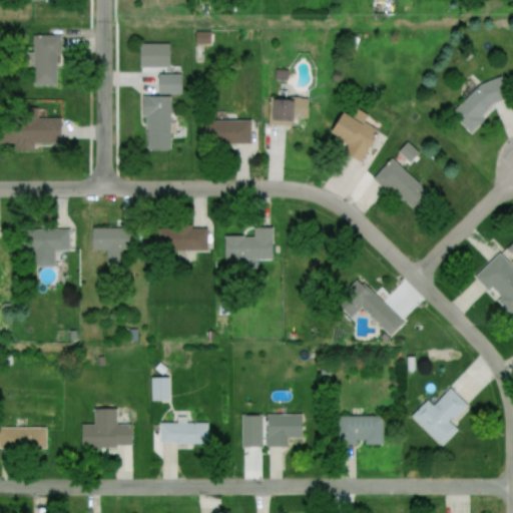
[(195,30),(195,43),(210,43),(210,30),(195,30)]
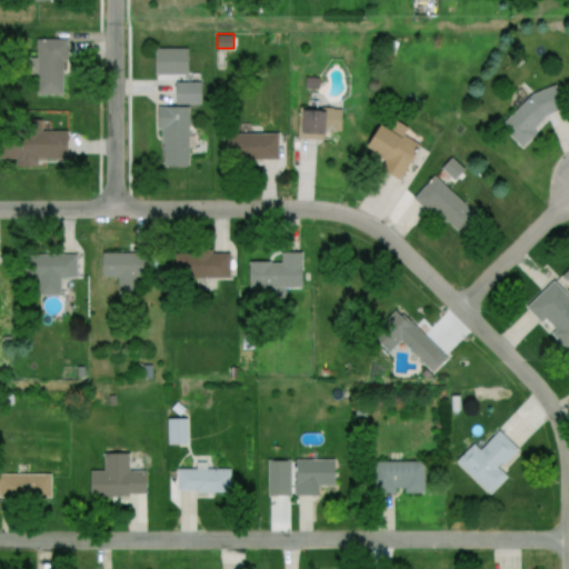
[(33,42),(67,43),(67,96),(33,95),(33,42)]
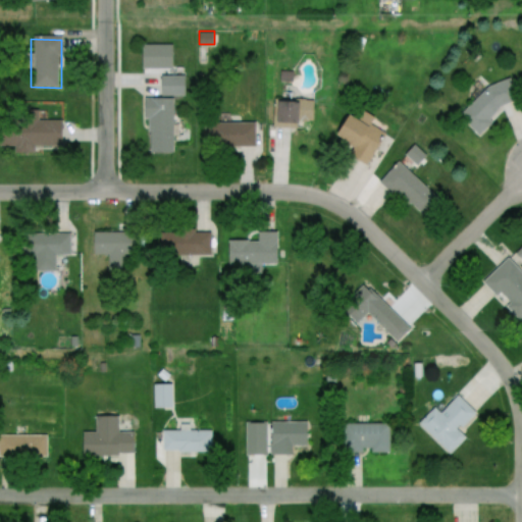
[(281,62),(279,79),(293,80),(294,63),(281,62)]
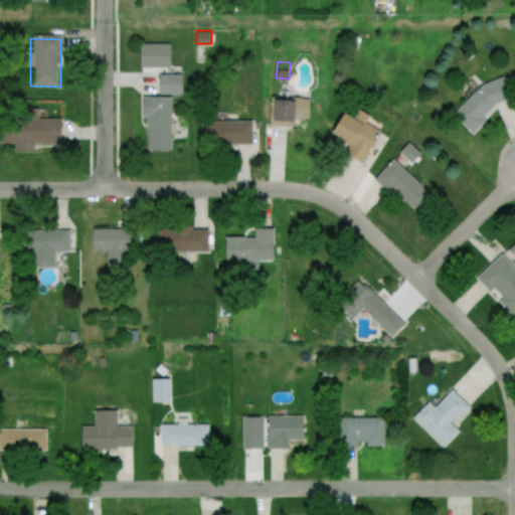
[(158,74),(181,74),(181,93),(158,93),(158,74)]
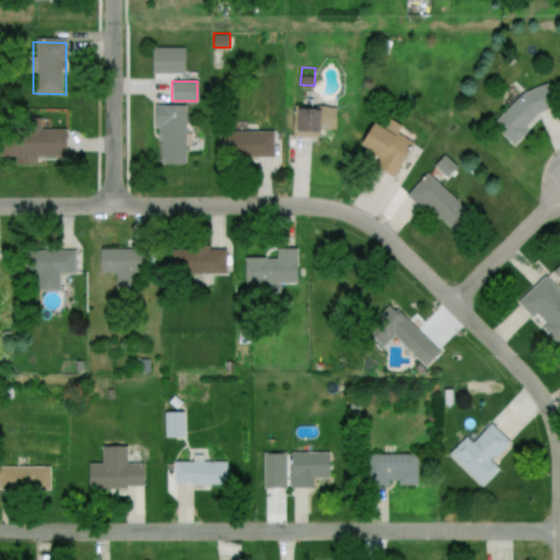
[(492,123),(512,143),(526,130),(524,126),(535,114),(557,103),(545,81),(518,94),(492,123)]
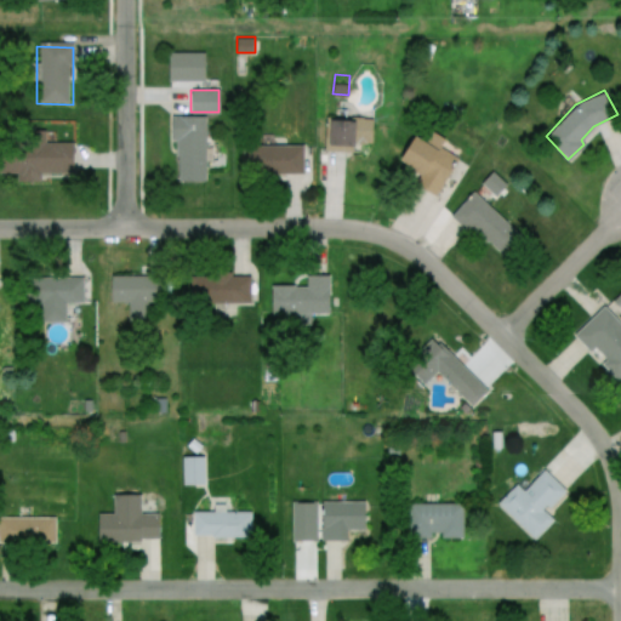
[(172,117),(205,117),(205,182),(177,182),(177,155),(171,147),(172,117)]
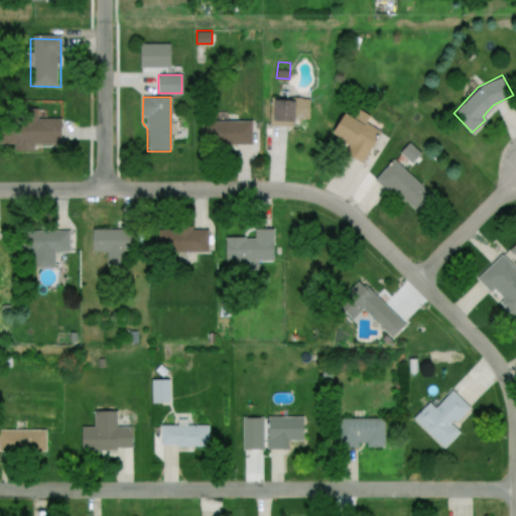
[(270,98),(308,98),(308,126),(269,125),(270,98)]
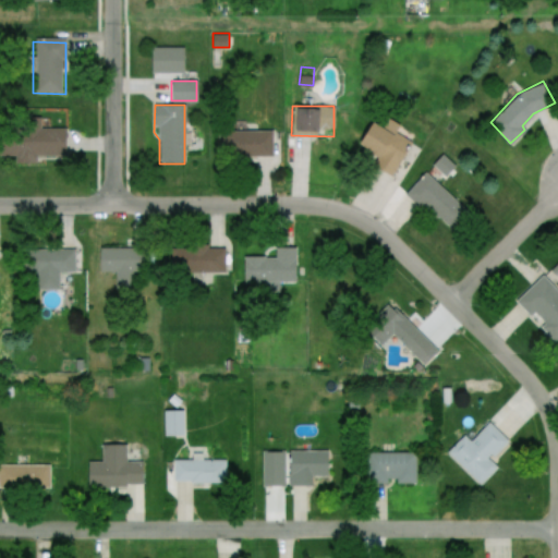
[(19,117),(38,117),(38,126),(65,126),(65,154),(0,154),(0,130),(19,130),(19,117)]
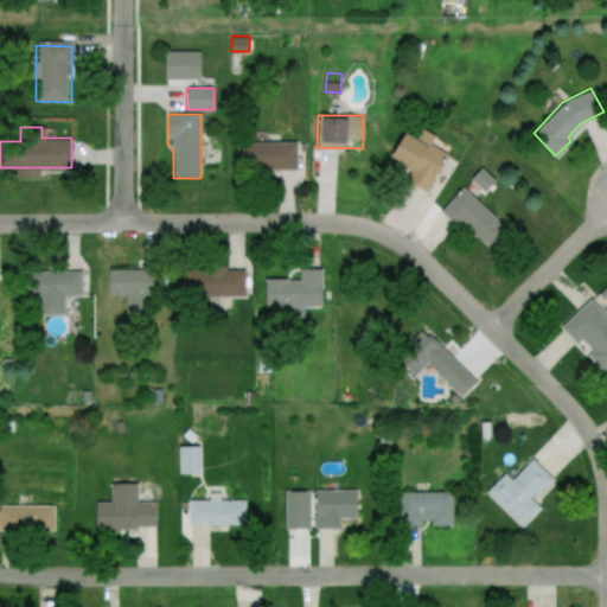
[(387,154),(403,131),(414,138),(421,127),(453,147),(425,190),(397,171),(402,165),(387,154)]
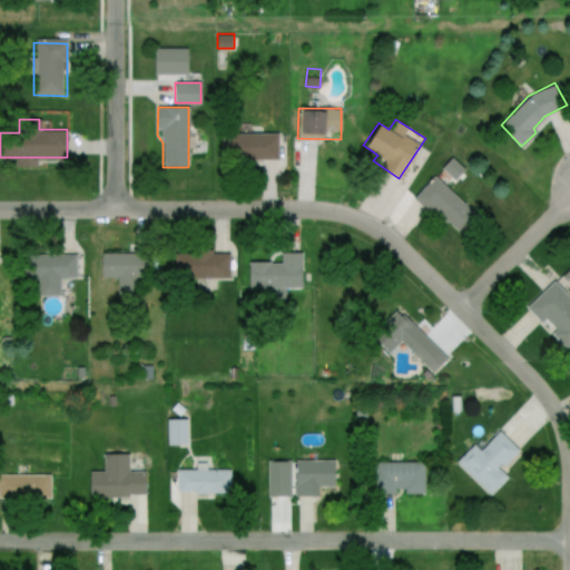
[(222,131),(220,157),(277,159),(278,133),(251,131),(252,123),(241,121),(239,131),(222,131)]
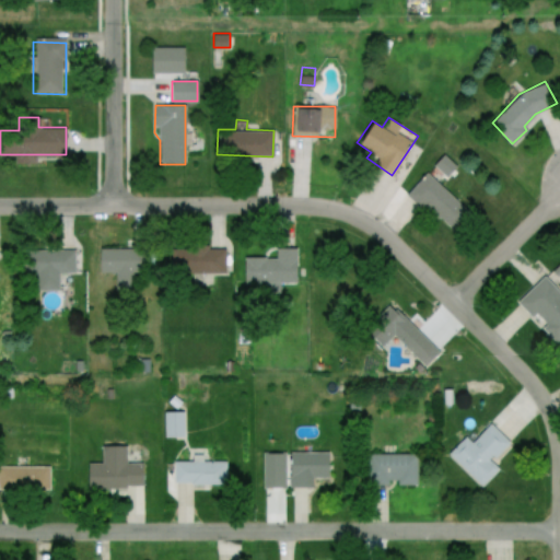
[(406,191),(427,172),(466,213),(450,230),(423,202),(420,207),(406,191)]
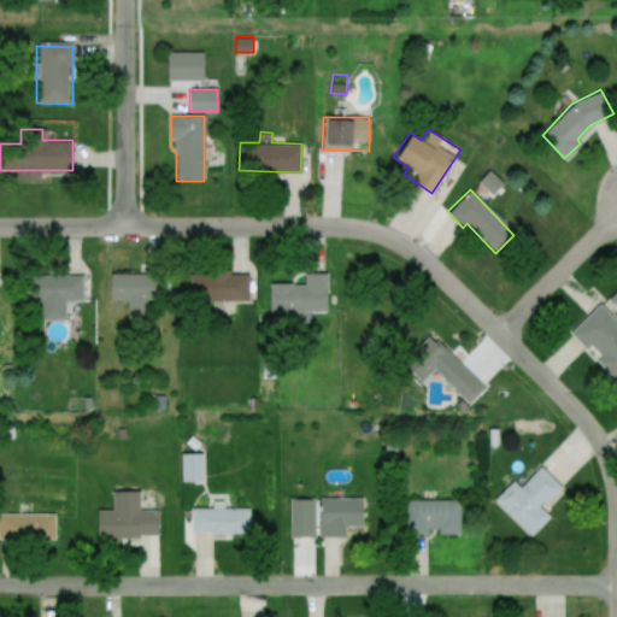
[(250,276),(191,274),(189,310),(248,312),(250,276)]
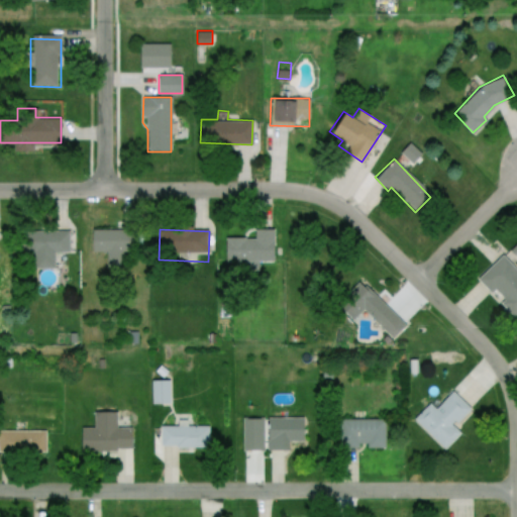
[(274,262),(274,229),(255,229),(255,237),(225,236),(225,261),(274,262)]
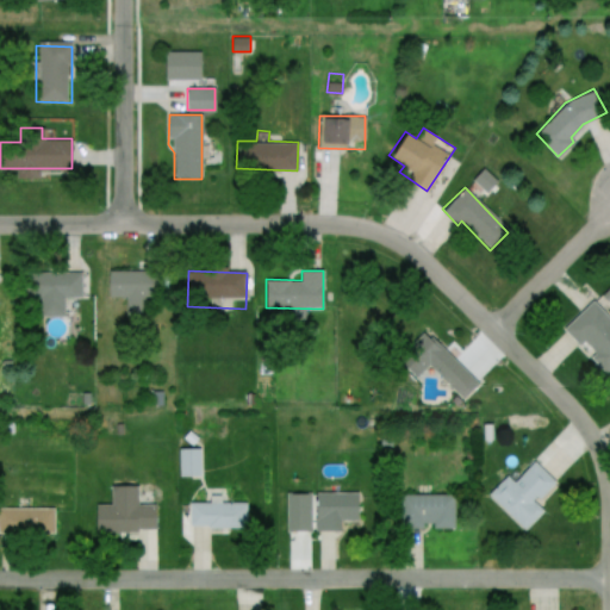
[(144,312),(143,299),(160,299),(160,272),(107,272),(107,299),(125,299),(125,312),(144,312)]
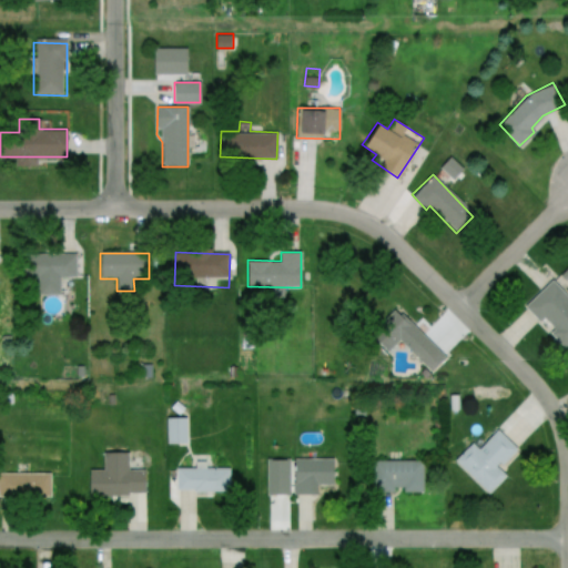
[(77,277),(77,254),(22,254),(22,277),(41,277),(41,292),(59,292),(59,277),(77,277)]
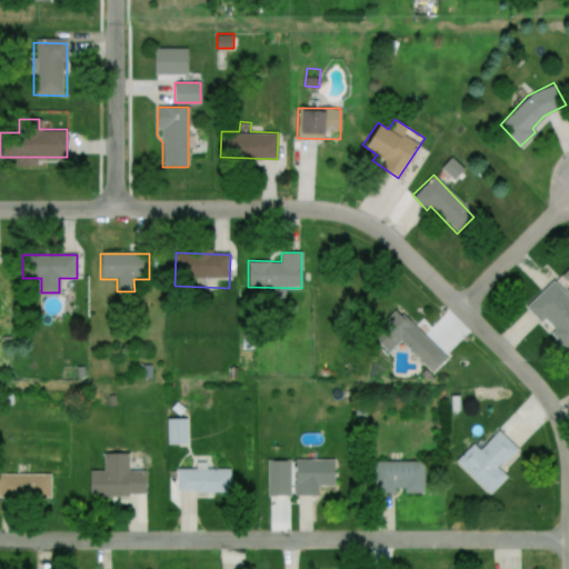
[(523,307),(552,279),(568,296),(568,345),(565,349),(549,332),(553,327),(545,318),(539,322),(523,307)]
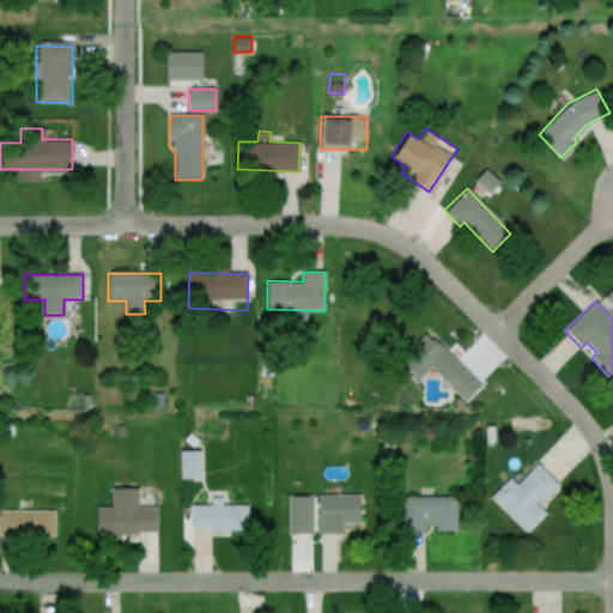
[(422,377),(430,368),(465,402),(481,386),(426,331),(401,356),(422,377)]
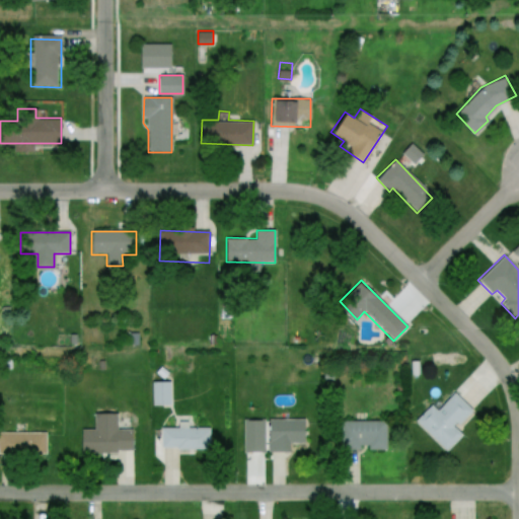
[(170,408),(170,382),(151,383),(151,408),(170,408)]
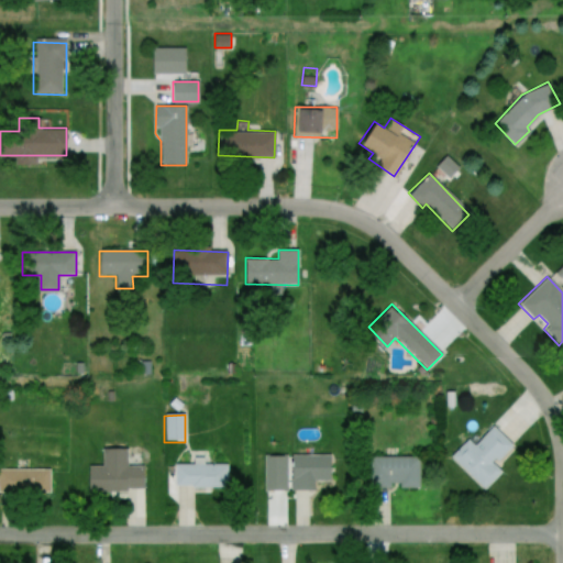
[(473,445),(467,440),(450,457),(483,490),(500,473),(493,464),(510,445),(492,427),(473,445)]
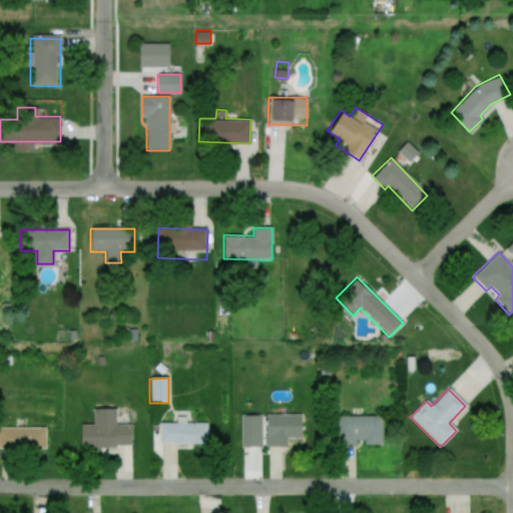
[(130,425),(115,425),(115,410),(92,410),(92,426),(79,425),(78,448),(130,449),(130,425)]
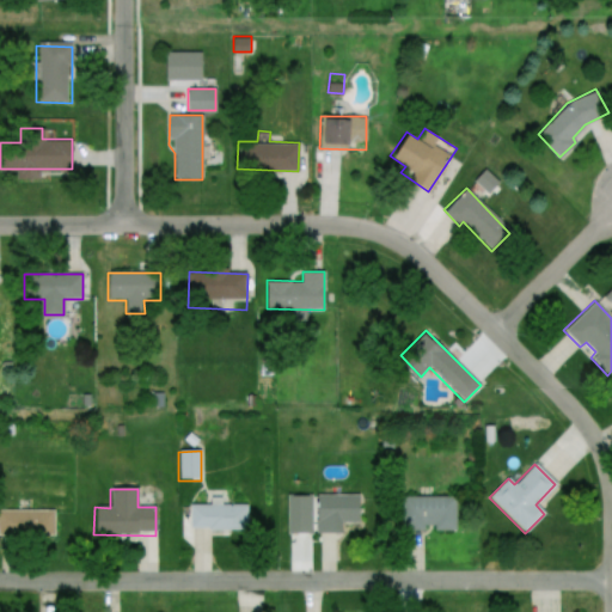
[(359,496),(313,496),(313,526),(359,526),(359,496)]
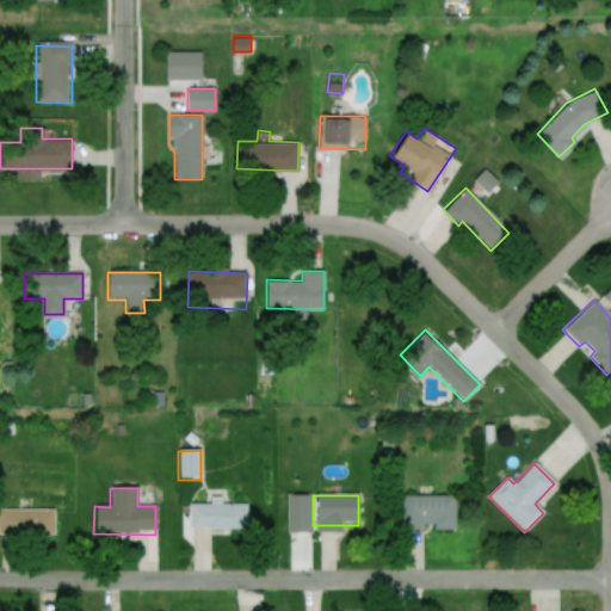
[(401,497),(401,530),(454,530),(454,497),(401,497)]
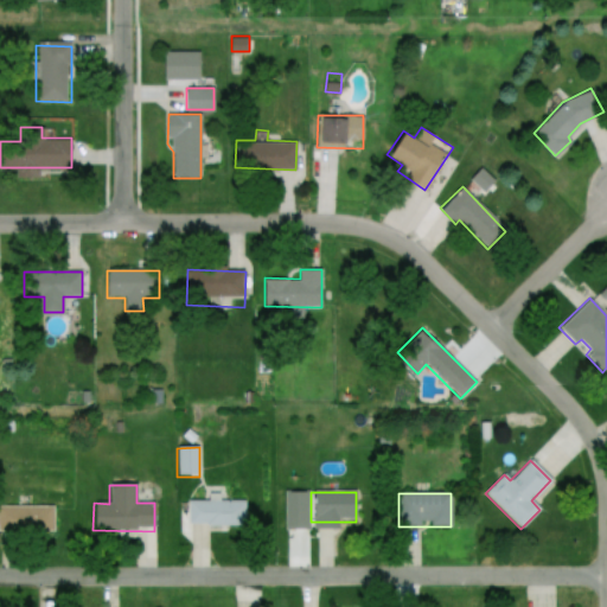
[(244,526),(244,500),(187,500),(187,526),(244,526)]
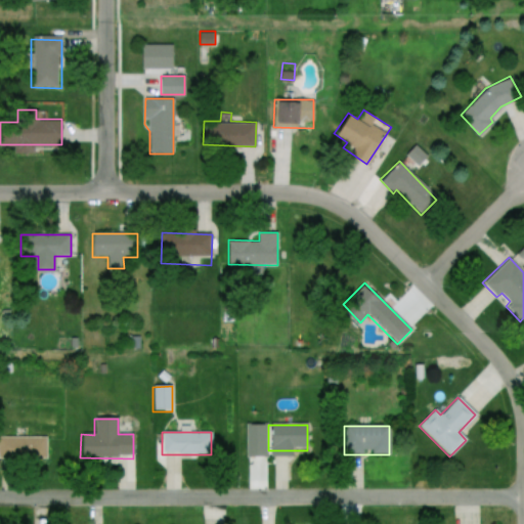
[(45,437),(0,437),(0,460),(45,460),(45,437)]
